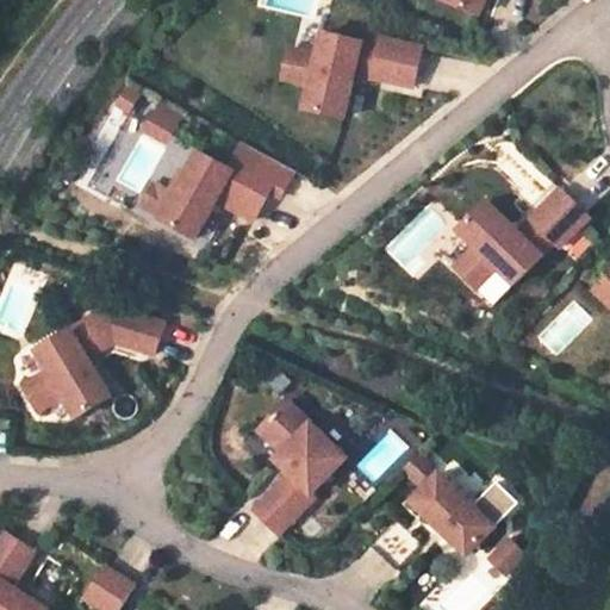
[(447,0),(480,12),(484,2),(484,0),(447,0)]
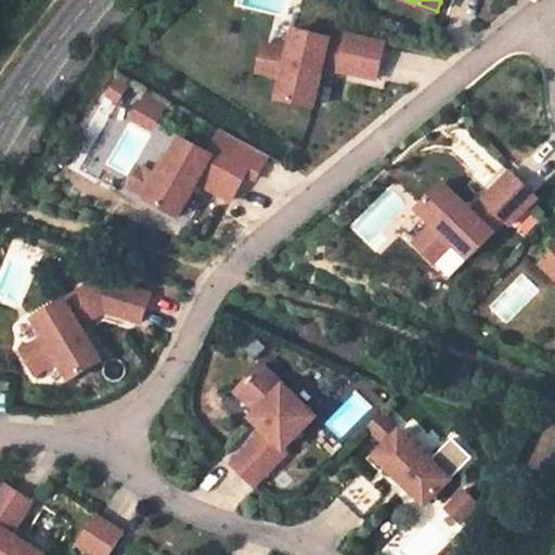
[(379,63),(384,43),(347,36),(346,43),(293,33),(288,53),(269,49),(268,52),(262,56),(260,66),(263,72),(262,76),(283,79),(279,101),(313,108),(322,68),(376,80),(379,63)]
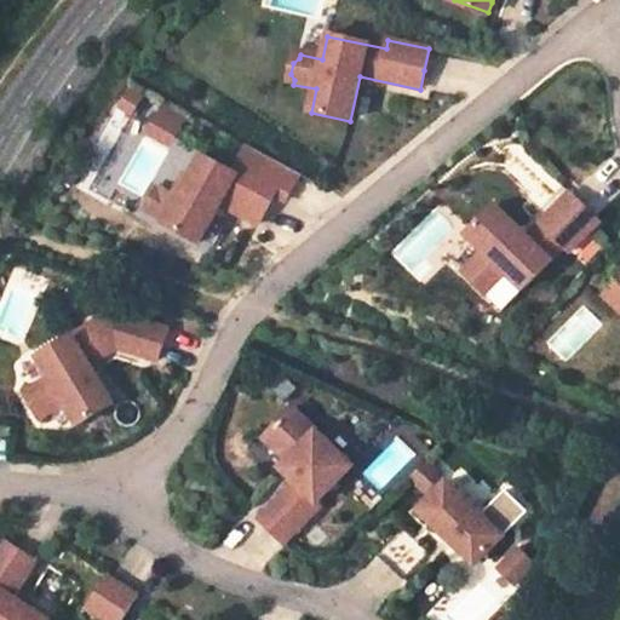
[(300,55),(294,53),(287,84),(293,85),(294,80),(291,74),(293,63),(299,58),(300,55)]
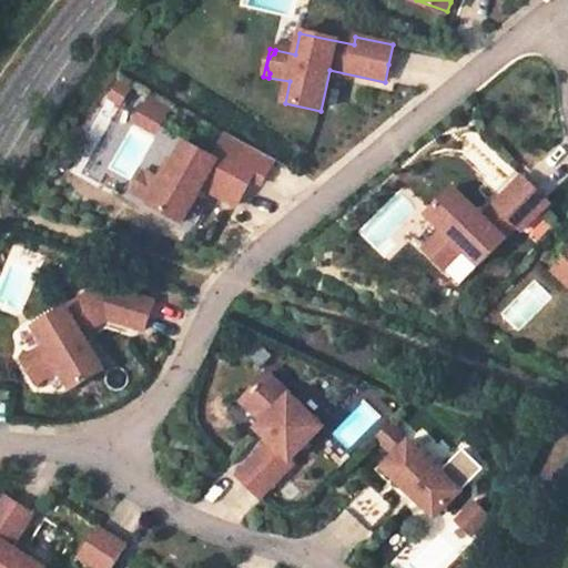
[(146,93),(132,120),(155,132),(170,107),(146,93)]
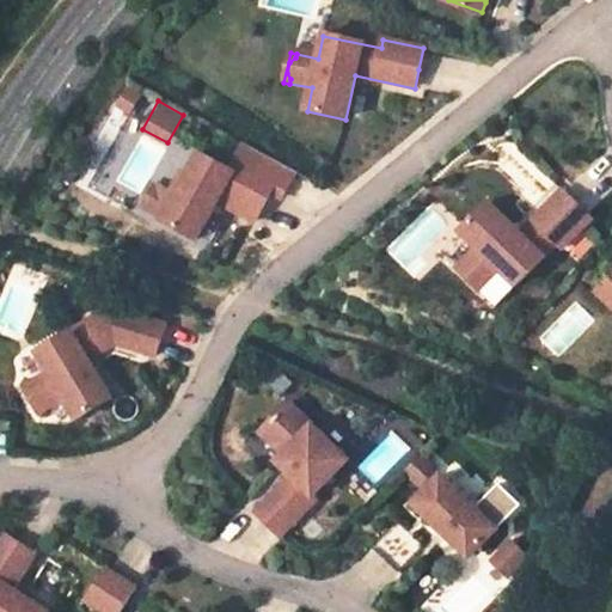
[(275,185),(203,146),(181,189),(175,187),(159,215),(199,237),(219,199),(257,219),(262,209),(275,185)]
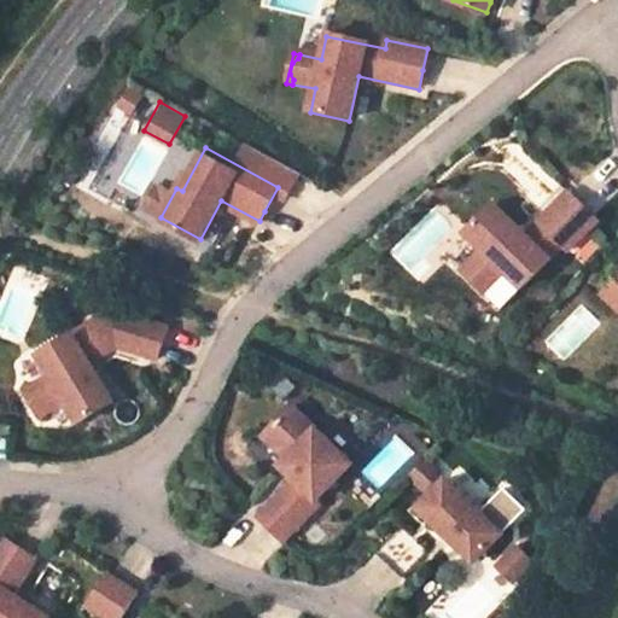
[(523,287),(564,244),(570,250),(599,220),(582,203),(569,191),(526,234),(494,203),(466,232),(483,249),(467,266),(470,268),(467,275),(479,286),(487,285),(489,287),(505,270),(523,287)]
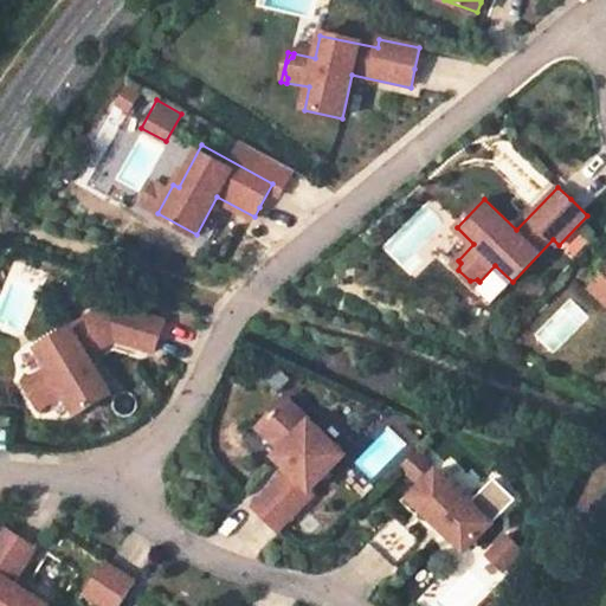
[(458,270),(461,263),(458,260),(452,265),(475,287),(479,282),(477,279),(470,281),(458,270)]
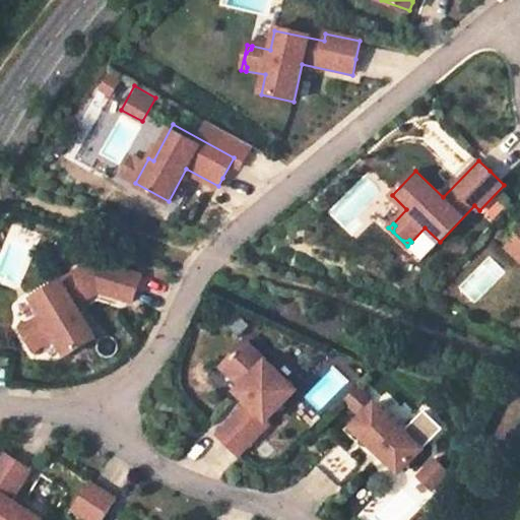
[(519,256),(519,233),(508,245),(519,256)]
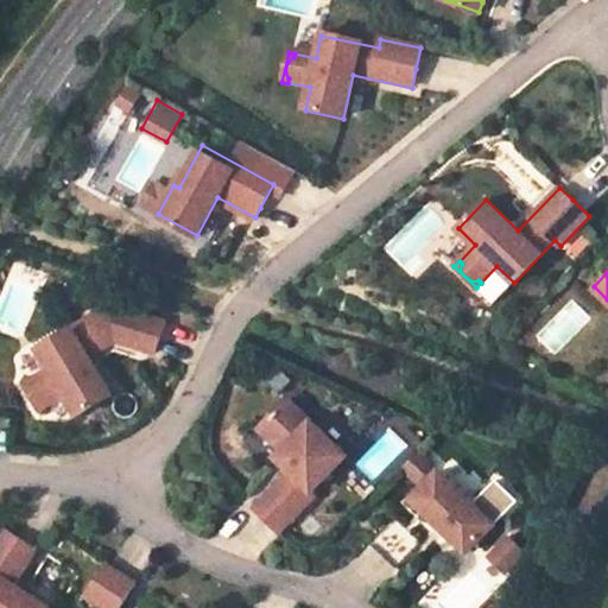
[(160,346),(168,327),(128,314),(116,343),(157,358),(160,346)]
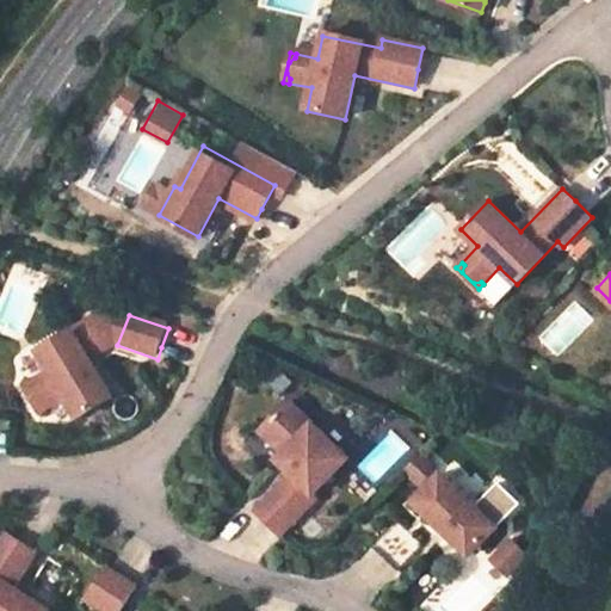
[(112,402),(88,363),(107,351),(91,323),(39,353),(51,375),(34,386),(36,390),(35,399),(38,403),(45,406),(48,412),(67,401),(79,421),(112,402)]
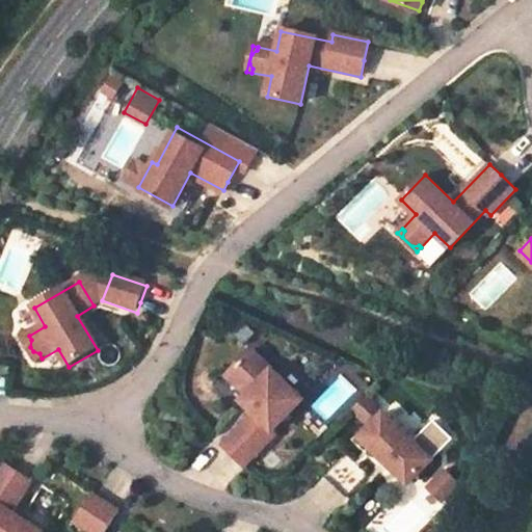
[(31,340),(29,336),(24,339),(36,362),(42,358),(40,353),(33,351),(30,347),(31,340)]
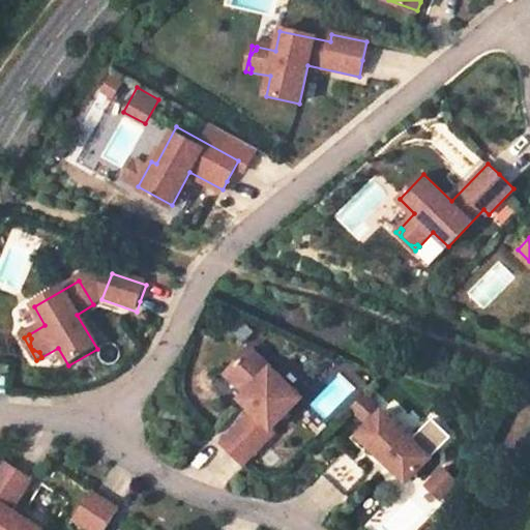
[(275,427),(304,395),(253,347),(228,373),(248,392),(242,398),(257,410),(226,442),(235,451),(247,464),(278,430),(275,427)]
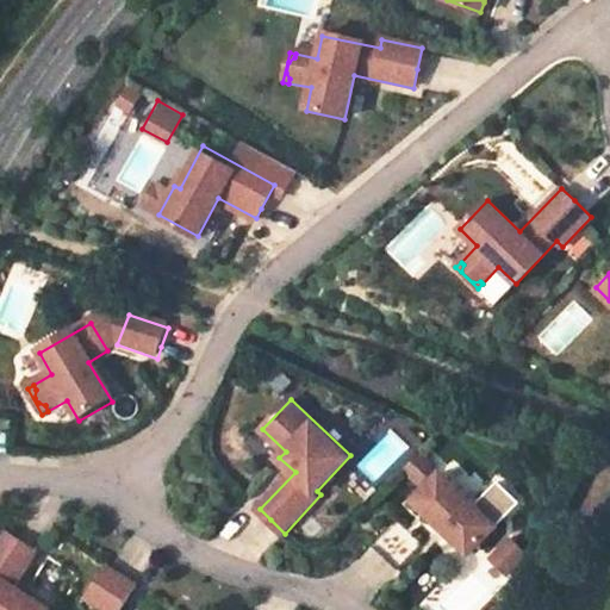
[(473,505),(440,472),(412,500),(466,555),(498,523),(478,502),(473,505)]
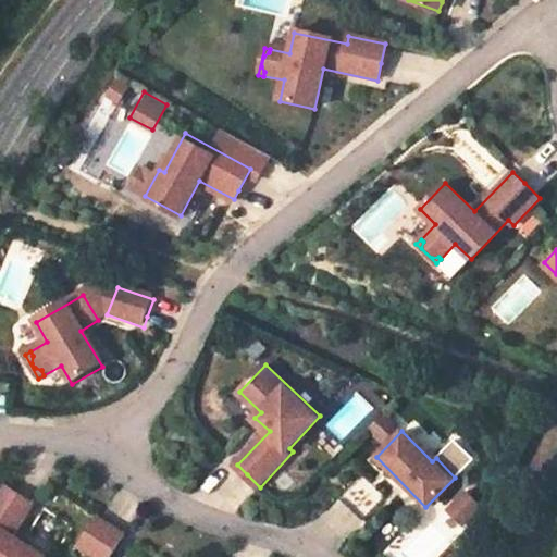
[(360,520),(385,496),(361,472),(336,496),(347,507),(360,520)]
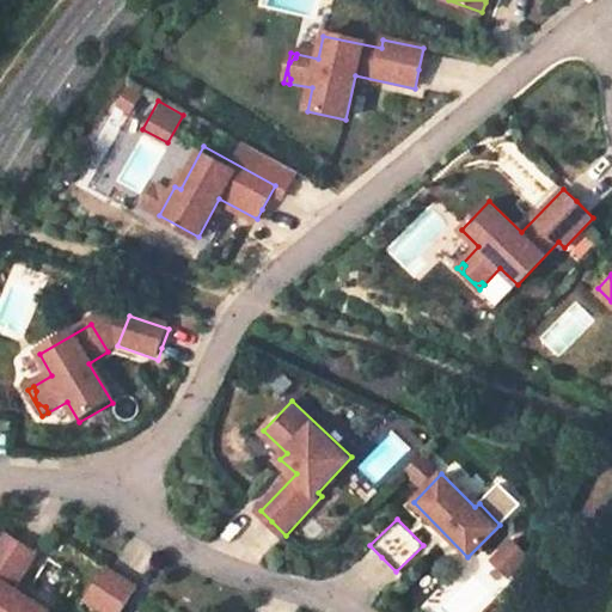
[(508,577),(530,556),(510,536),(488,558),(508,577)]
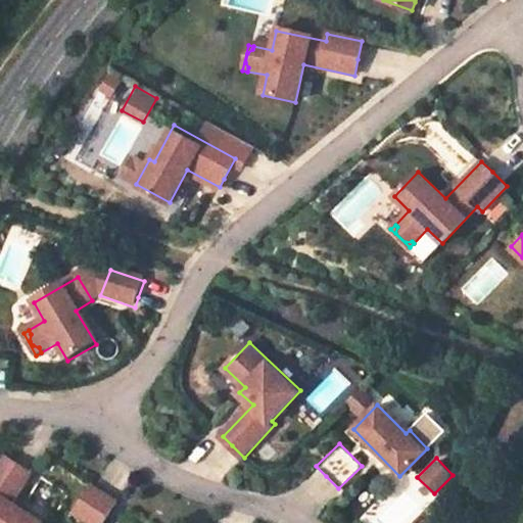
[(42,522),(15,506),(35,475),(20,467),(10,460),(0,474),(0,522),(42,522)]
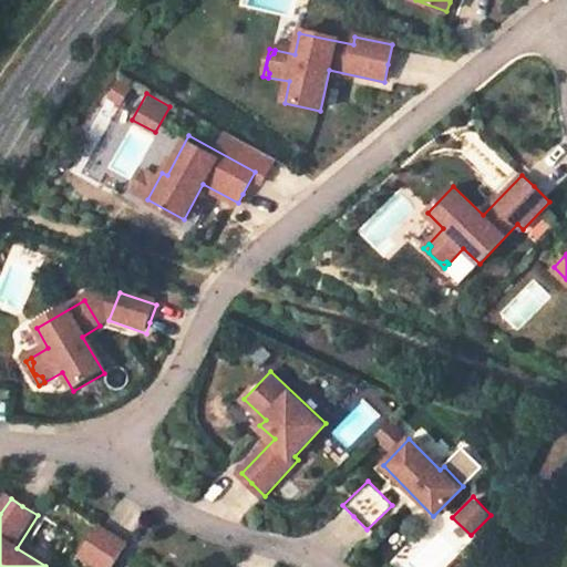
[(98,566),(119,566),(132,547),(114,536),(102,528),(84,558),(98,566)]
